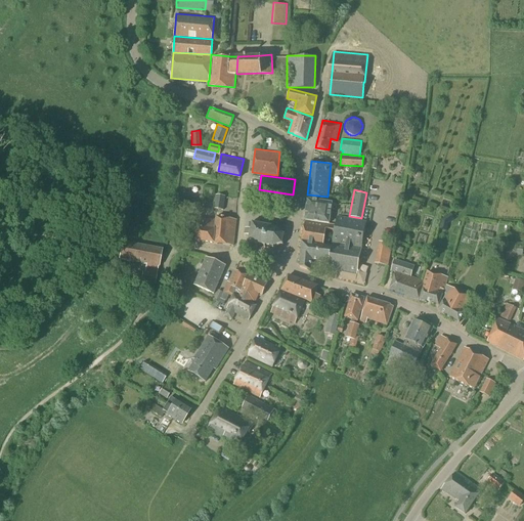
[(223,209),(225,194),(215,193),(214,207),(223,209)]
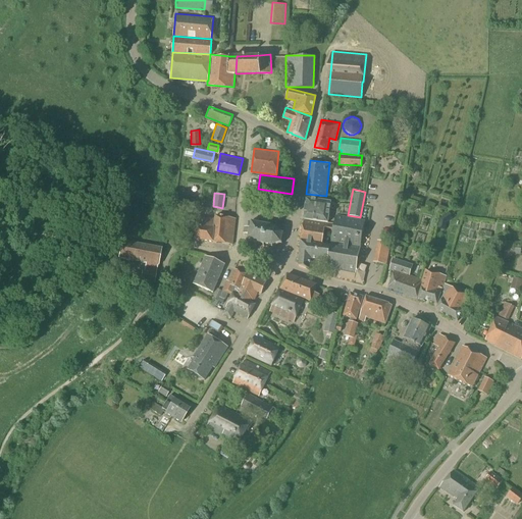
[(305,207),(329,210),(330,200),(306,197),(305,207)]
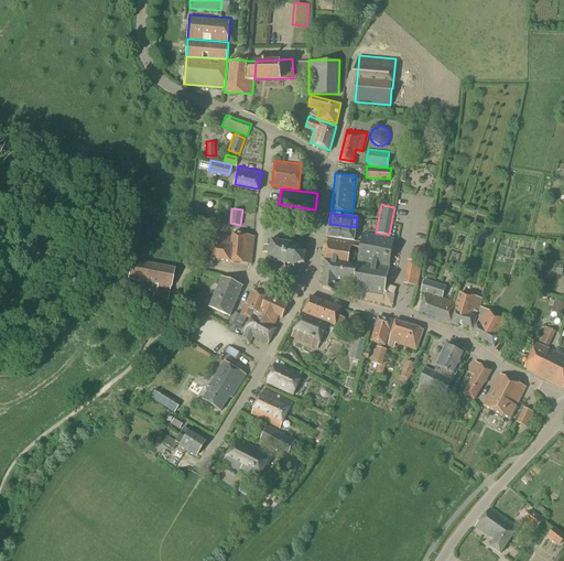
[(354,239),(356,227),(329,224),(327,235),(354,239)]
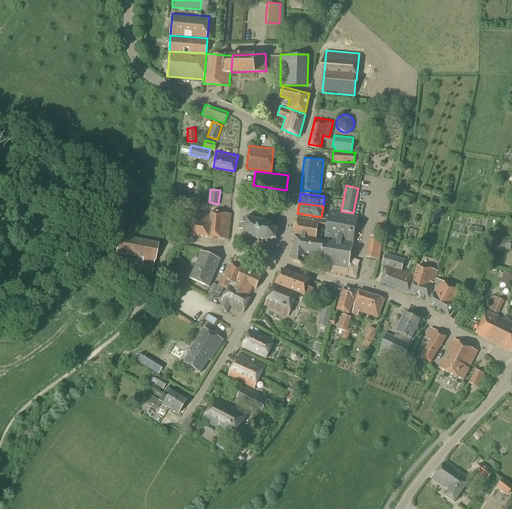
[(429,222),(436,224),(438,217),(444,212),(440,207),(432,212),(429,222)]
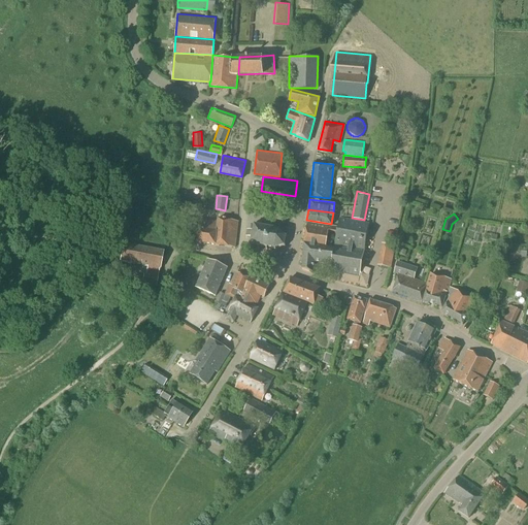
[(321,262),(331,263),(330,269),(360,274),(362,264),(369,222),(339,216),(337,226),(307,221),(303,241),(303,255),(302,267),(312,271),(315,261),(321,262)]
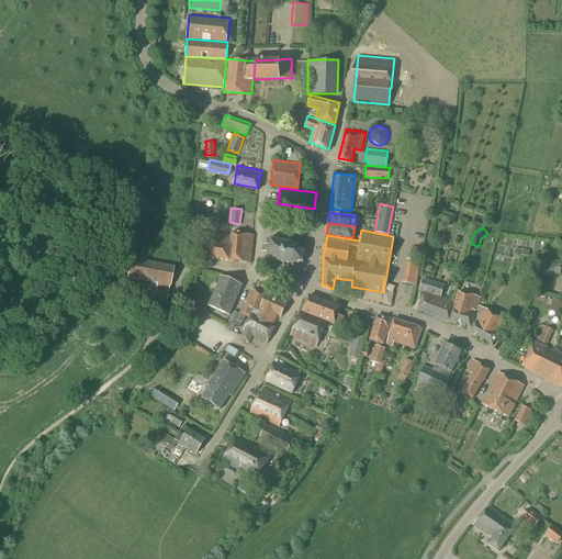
[(250,261),(254,234),(232,231),(232,235),(213,233),(210,257),(250,261)]
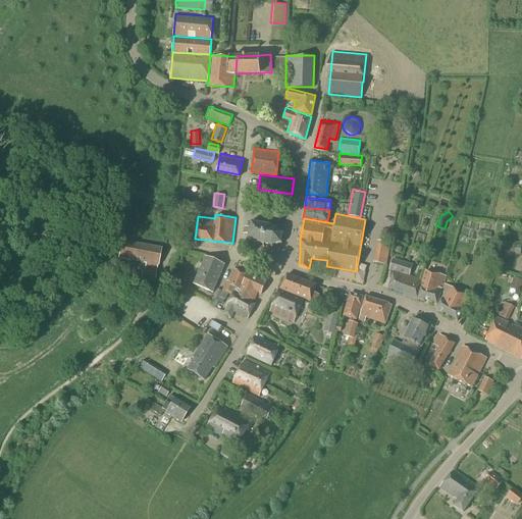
[(282,231),(276,225),(251,220),(250,226),(245,225),(243,231),(249,232),(248,239),(272,244),(280,241),(282,231)]
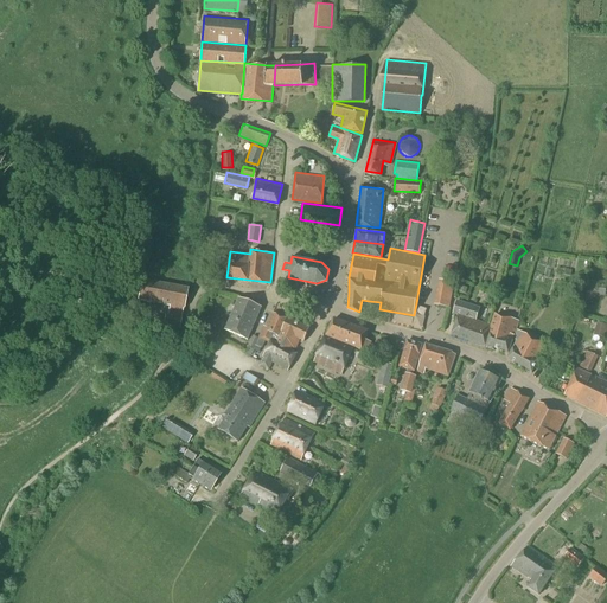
[(569,275),(572,268),(558,265),(557,271),(563,273),(562,274),(569,275)]
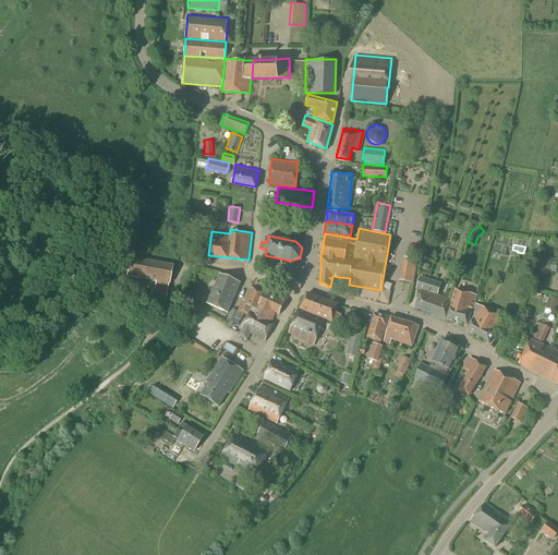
[(413,281),(417,258),(402,255),(399,278),(413,281)]
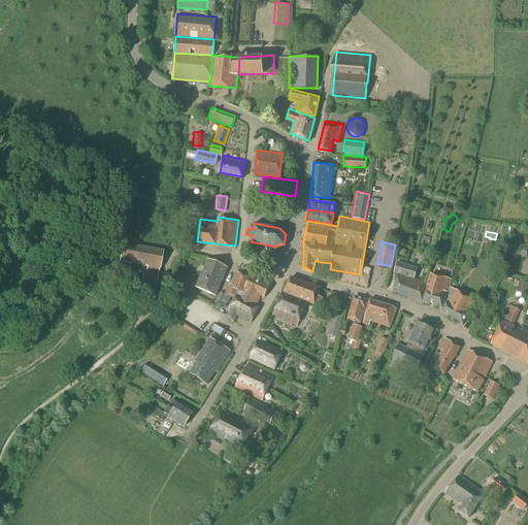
[(160,267),(163,250),(123,242),(120,259),(146,264),(145,272),(143,271),(141,282),(156,284),(159,267),(160,267)]
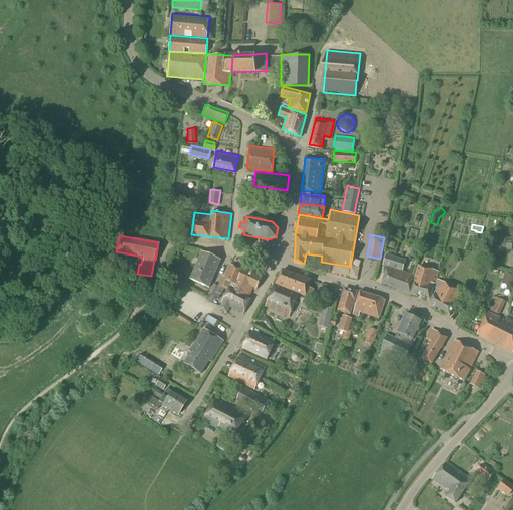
[(215,271),(220,259),(201,250),(194,268),(203,272),(205,266),(215,271)]
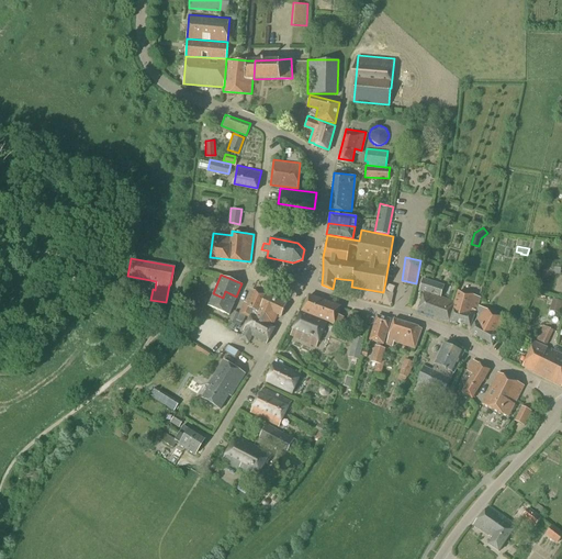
[(449,319),(456,300),(440,295),(445,283),(423,277),(418,289),(424,290),(418,309),(448,319),(449,319)]
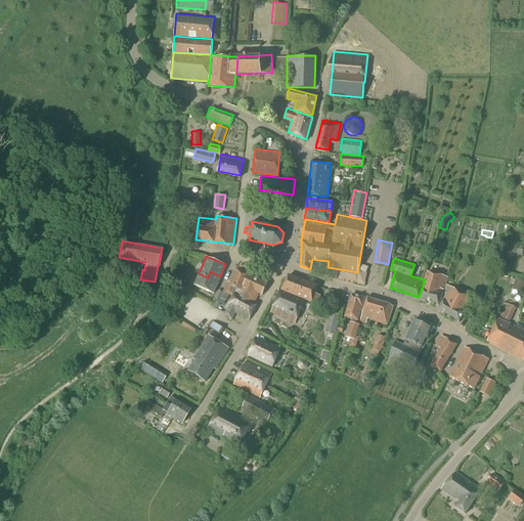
[(238,270),(235,268),(230,280),(228,279),(223,290),(220,296),(226,299),(229,293),(233,295),(224,313),(231,317),(234,311),(249,318),(256,303),(249,300),(250,298),(255,300),(258,292),(262,293),(267,281),(238,269),(238,270)]
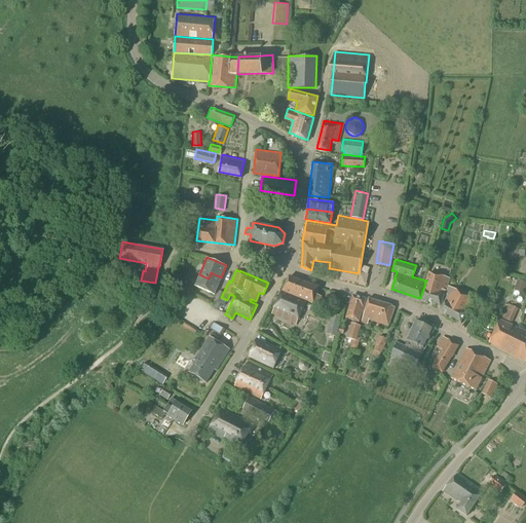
[(426,281),(420,298),(440,304),(449,276),(429,270),(426,281)]
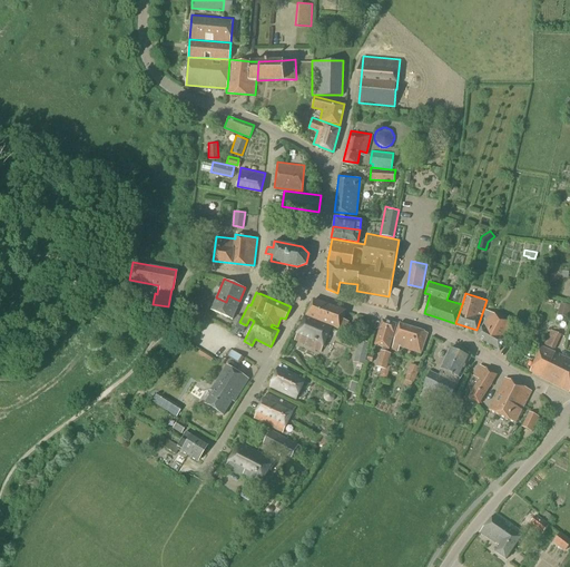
[(233,318),(239,301),(228,295),(226,302),(216,297),(212,309),(233,318)]
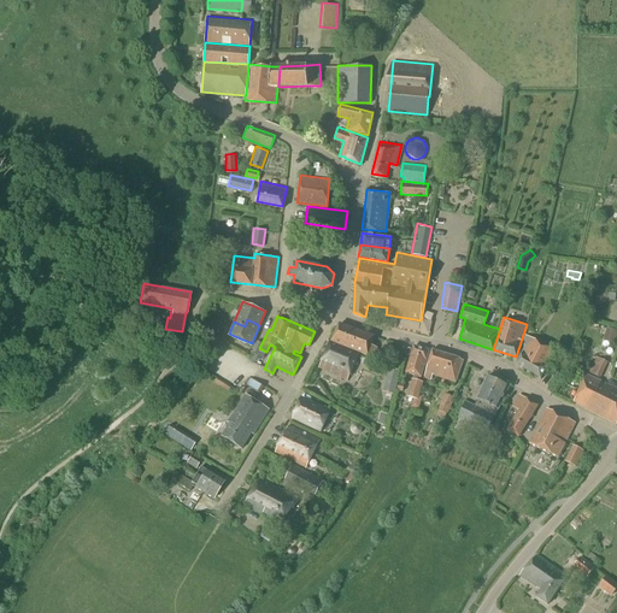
[(374,357),(377,346),(371,343),(375,334),(339,322),(331,340),(359,351),(368,354),(374,357)]
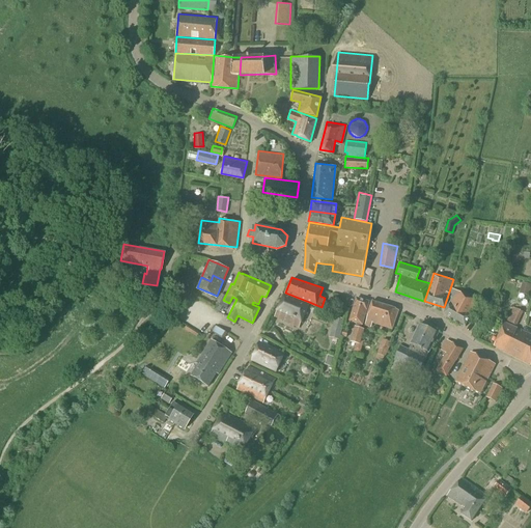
[(530,290),(530,285),(530,281),(522,279),(520,288),(530,290)]
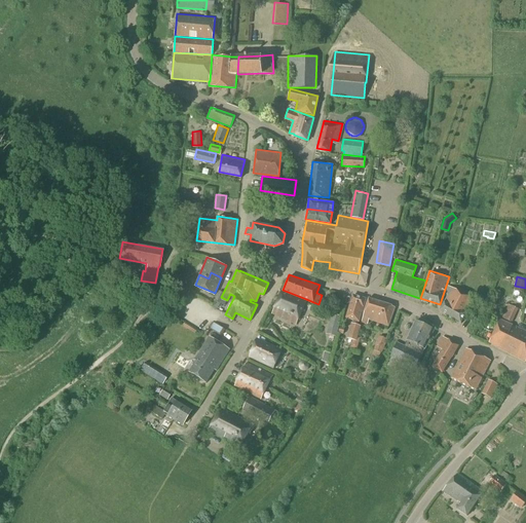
[(461,322),(466,312),(474,298),(448,284),(445,292),(448,294),(440,309),(461,322)]
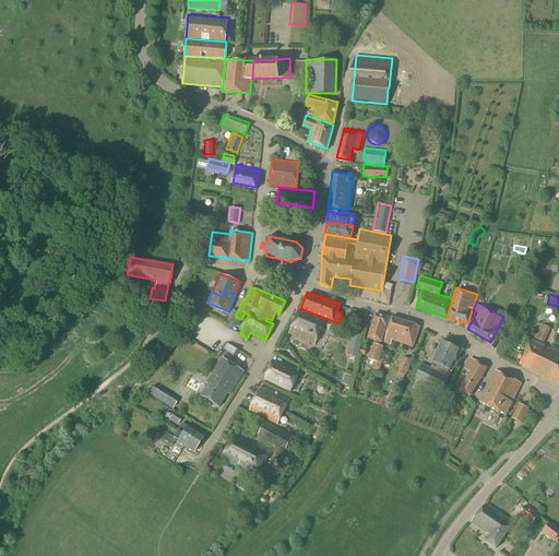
[(233,309),(228,319),(233,321),(233,320),(234,318),(237,311),(233,309)]
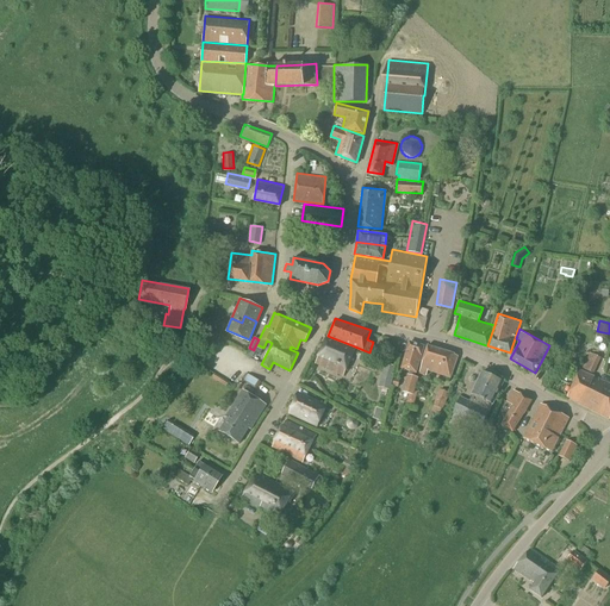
[(343,374),(354,349),(327,337),(318,355),(316,361),(343,374)]
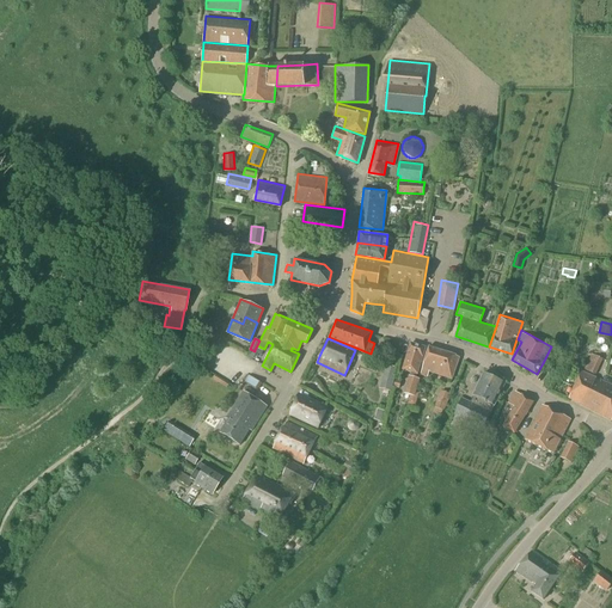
[(415,390),(418,376),(416,376),(426,345),(410,341),(410,343),(403,367),(411,369),(404,392),(410,393),(408,401),(415,404),(418,391),(415,390)]
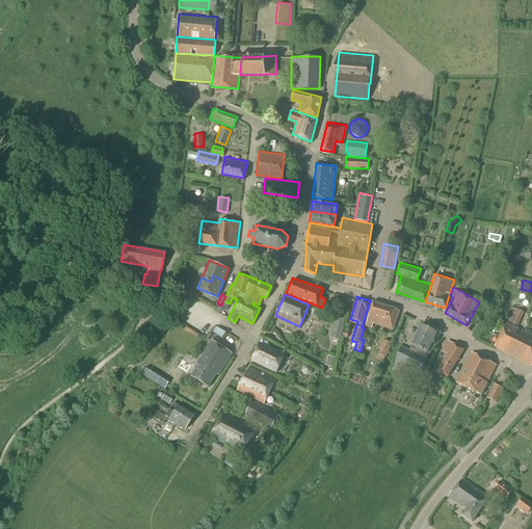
[(393,327),(399,309),(373,300),(367,319),(365,324),(371,326),(373,321),(393,327)]
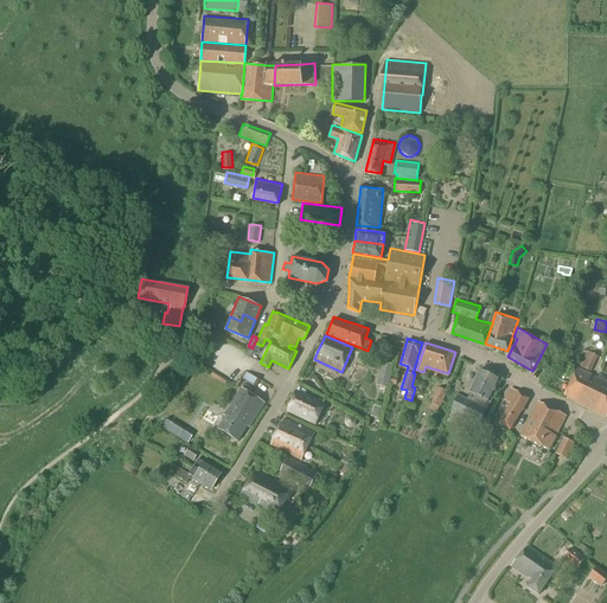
[(365,359),(366,354),(364,353),(365,352),(356,347),(353,352),(355,353),(355,354),(363,359),(364,358),(365,359)]
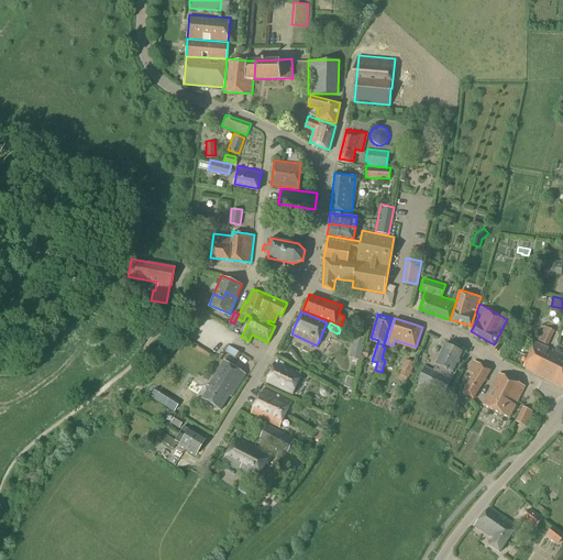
[(548,343),(554,329),(543,324),(537,338),(548,343)]
